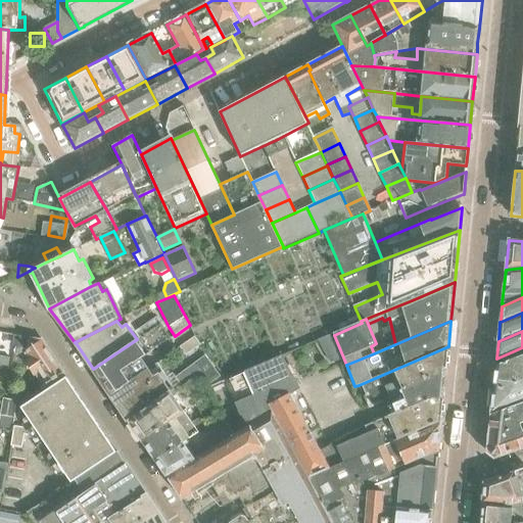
[(14,335),(13,346),(16,347),(14,359),(13,367),(25,369),(26,363),(31,338),(14,335)]
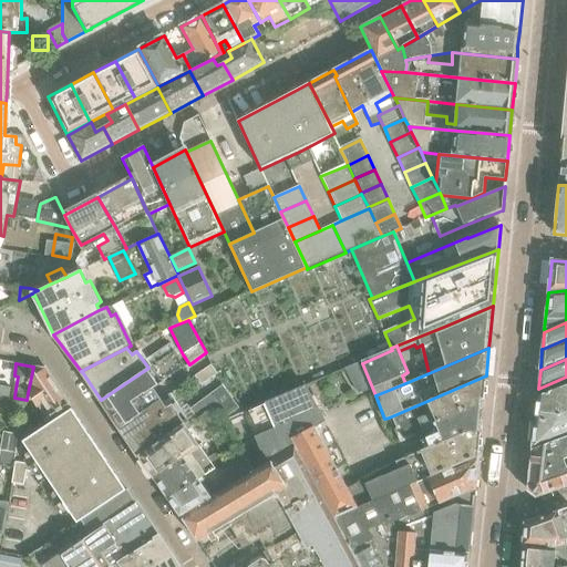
[(367,375),(362,363),(344,370),(351,382),(367,375)]
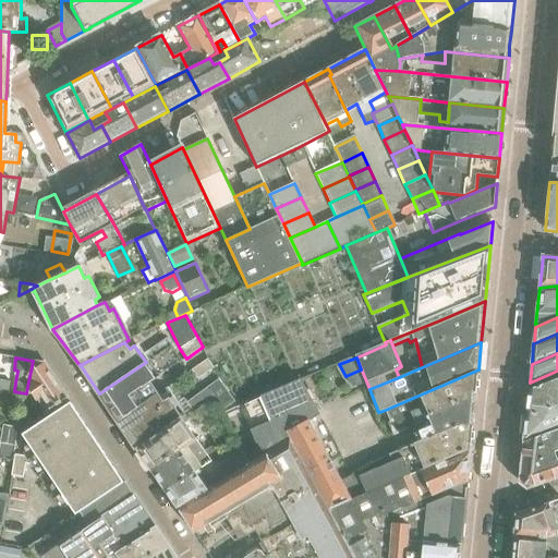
[(198,379),(215,367),(208,359),(192,370),(198,379)]
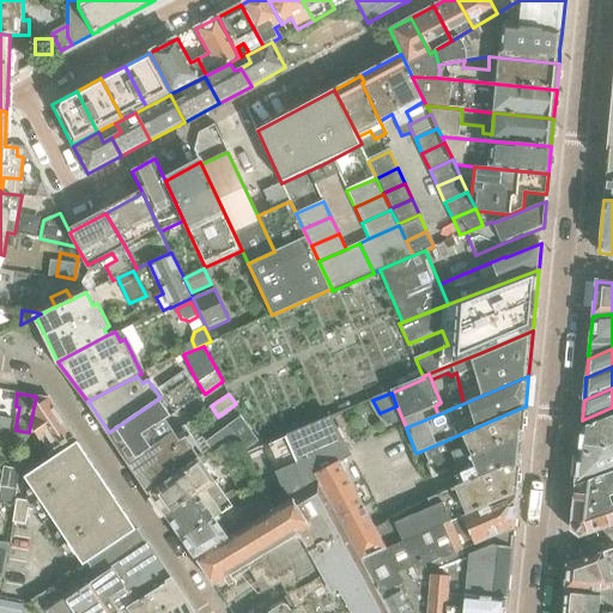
[(52,459),(77,442),(48,398),(36,396),(30,425),(40,441),(42,438),(50,451),(48,454),(52,459)]
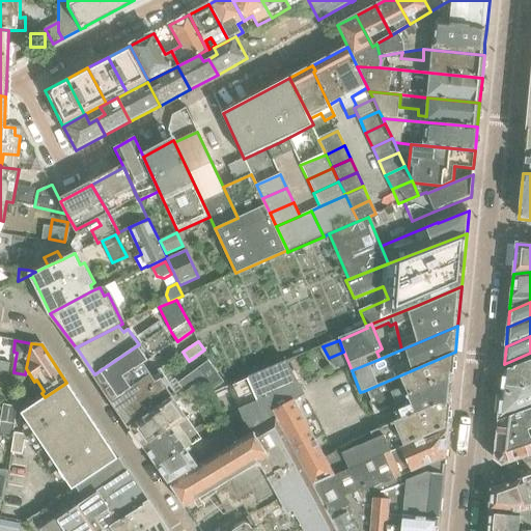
[(94,374),(112,400),(151,374),(144,364),(149,360),(139,344),(94,374)]
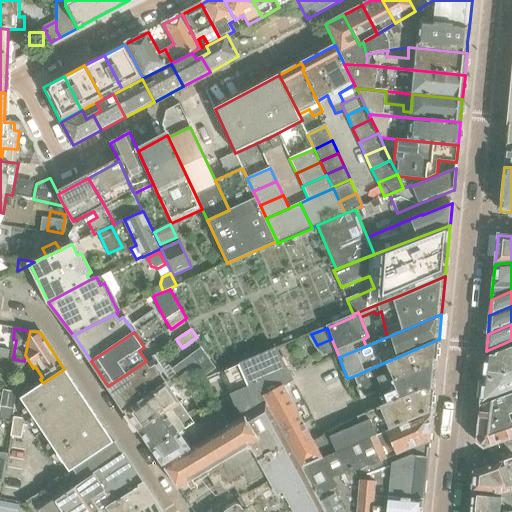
[(336,351),(331,339),(317,345),(323,356),(336,351)]
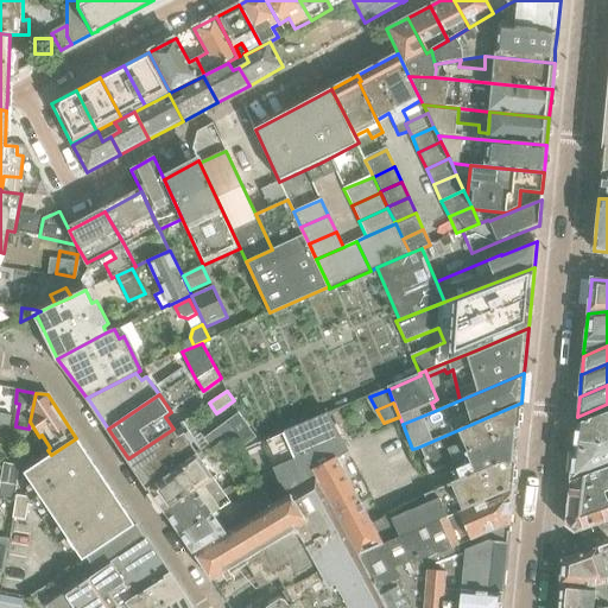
[(506,454),(515,451),(518,435),(521,403),(417,448),(423,462),(429,475),(449,467),(455,482),(481,470),(480,467),(483,463),(506,454)]
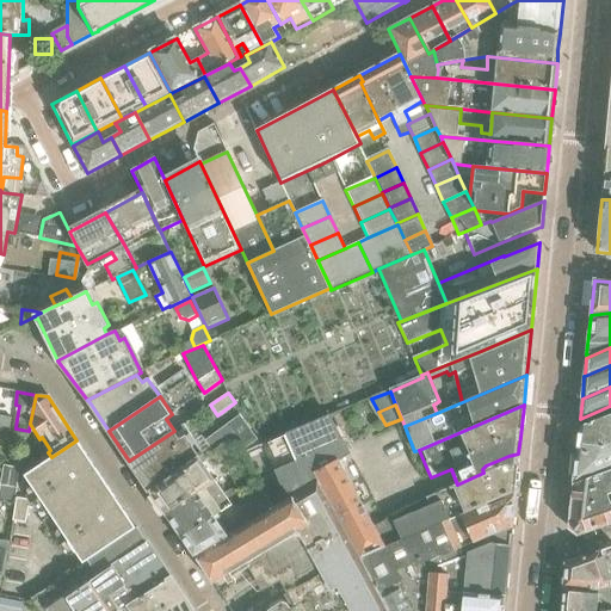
[(576,455),(610,443),(610,413),(580,426),(579,426),(576,455)]
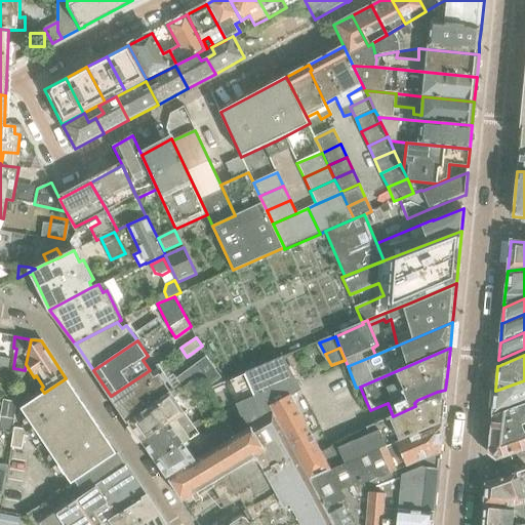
[(0,357),(0,365),(9,367),(10,359),(0,357)]
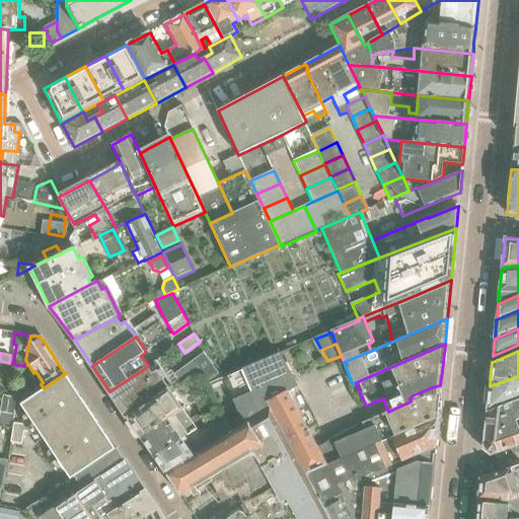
[(317,447),(288,391),(298,386),(280,354),(279,353),(222,377),(243,425),(269,411),(305,475),(326,466),(317,447)]
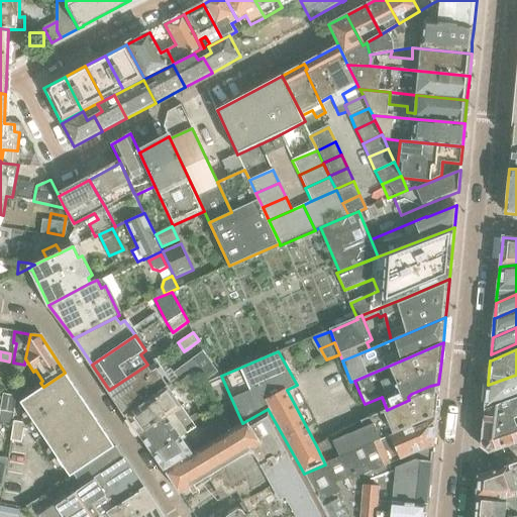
[(220,373),(210,358),(197,368),(201,375),(208,380),(220,373)]
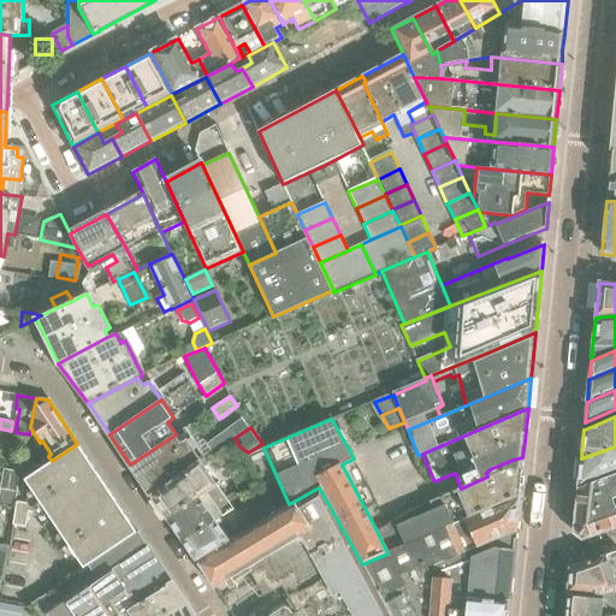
[(150,496),(201,460),(187,438),(182,443),(176,434),(130,465),(150,496)]
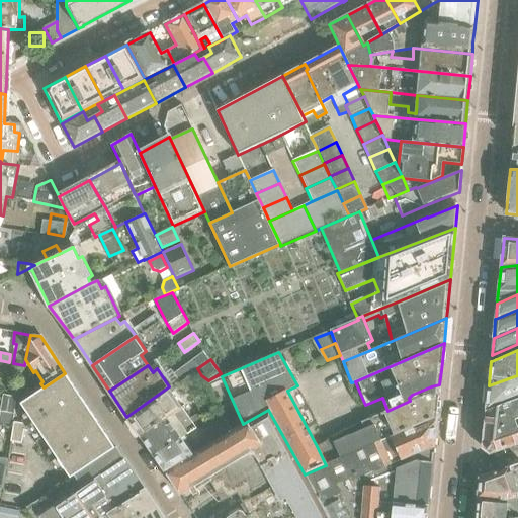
[(195,391),(207,380),(200,375),(197,378),(193,372),(185,378),(195,391)]
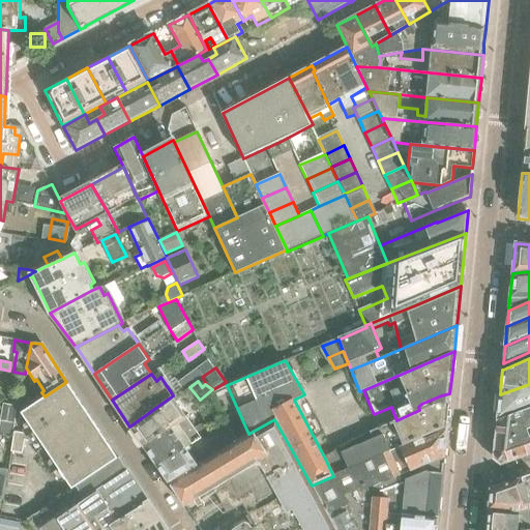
[(50,454),(72,489),(98,471),(117,459),(109,445),(82,406),(66,382),(45,396),(33,404),(21,412),(45,446),(37,451),(42,459),(50,454)]
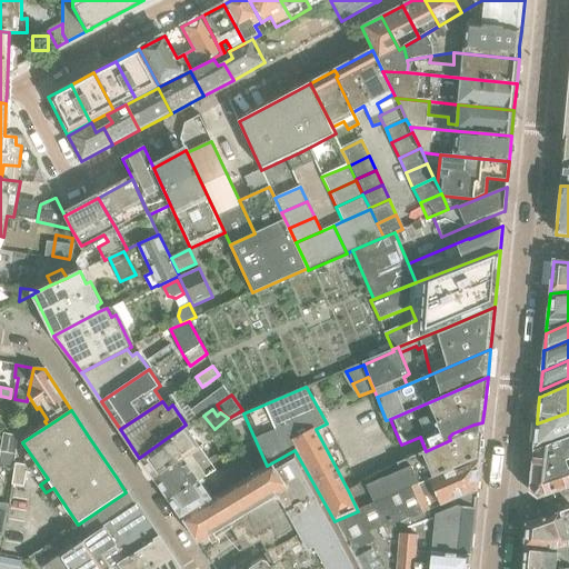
[(535,451),(568,438),(568,412),(537,423),(535,451)]
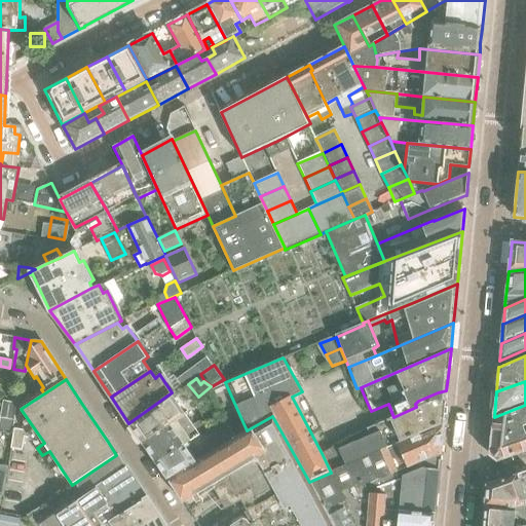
[(21,409),(33,401),(23,385),(22,384),(19,397),(16,411),(21,409)]
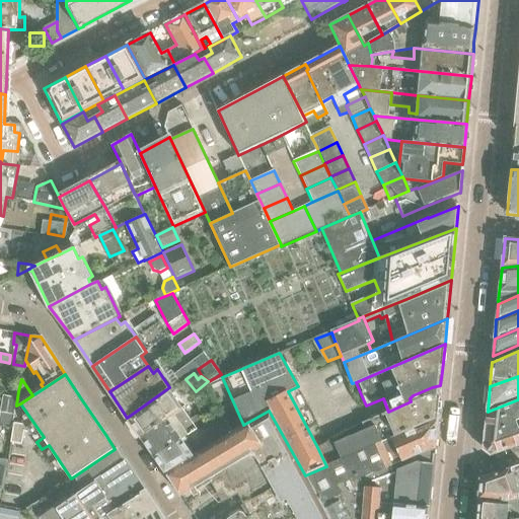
[(362,518),(366,488),(364,484),(361,477),(375,471),(375,472),(402,460),(435,446),(438,418),(437,418),(440,385),(432,387),(413,395),(410,398),(411,401),(388,412),(362,423),(363,426),(336,437),(337,439),(317,447),(326,466),(305,475),(320,503),(328,518),(362,518)]
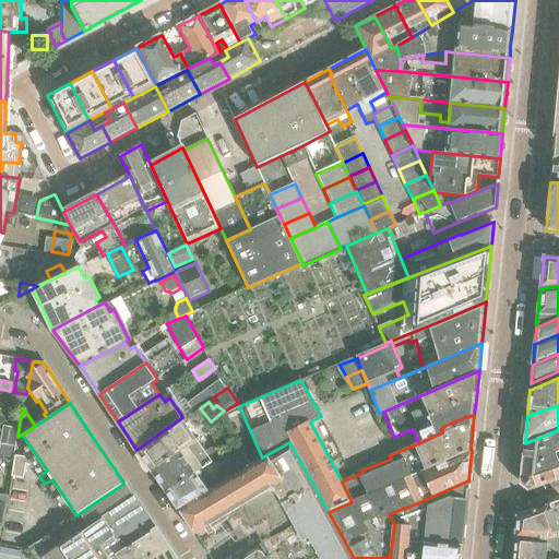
[(137,450),(152,472),(197,440),(198,439),(182,417),(137,450)]
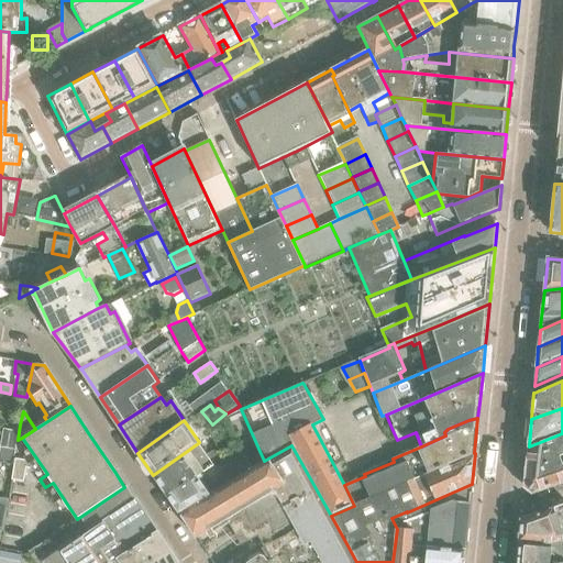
[(527,467),(526,471),(558,460),(558,459),(562,455),(562,433),(529,446),(527,467)]
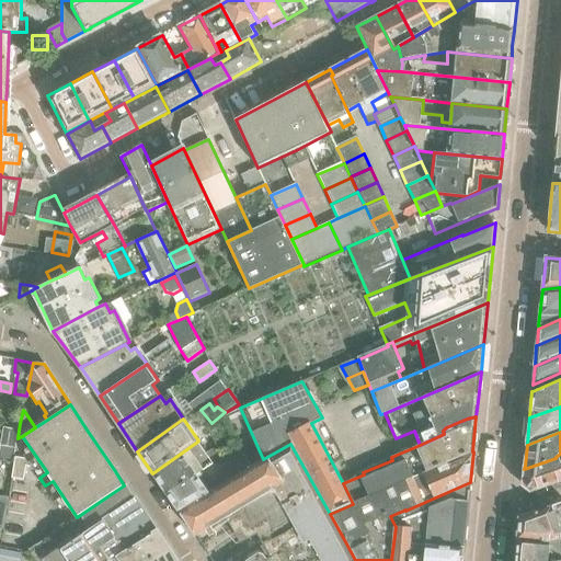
[(152,473),(164,491),(212,464),(220,458),(214,448),(206,454),(197,442),(152,473)]
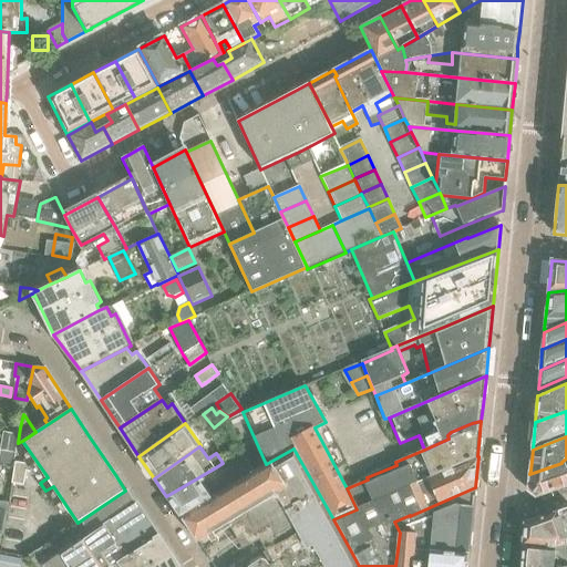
[(269,566),(316,566),(350,549),(333,519),(294,449),(266,464),(254,472),(178,515),(182,518),(196,539),(197,542),(230,522),(234,527),(232,528),(245,548),(261,538),(277,563),(269,566)]
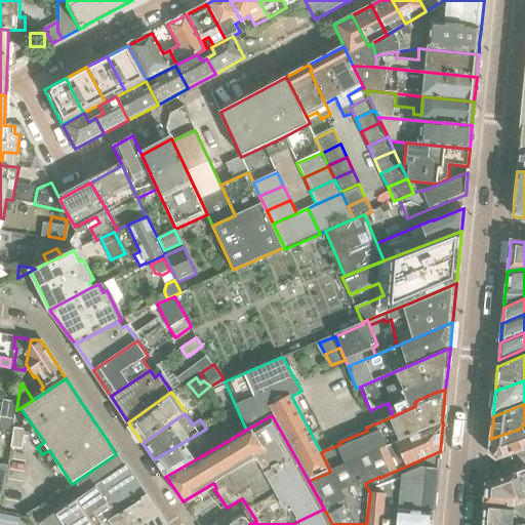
[(165,477),(235,437),(224,416),(206,429),(198,434),(154,459),(165,477)]
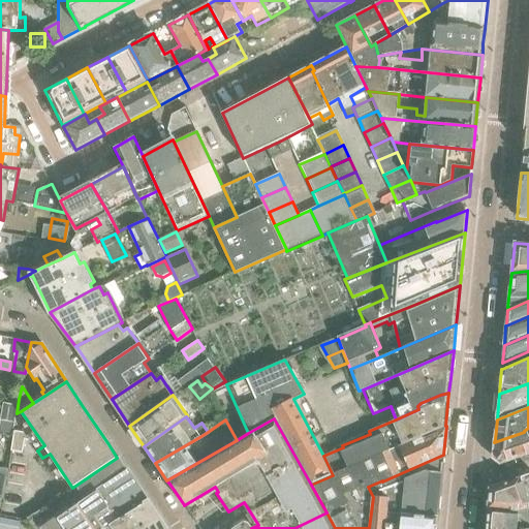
[(524,432),(494,442),(493,456),(501,462),(528,452),(528,428),(524,431),(524,432)]
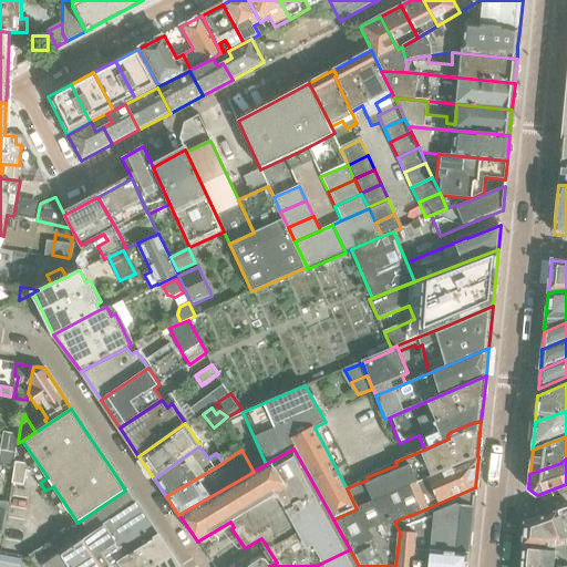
[(24,485),(27,471),(31,472),(27,463),(16,462),(12,483),(24,485)]
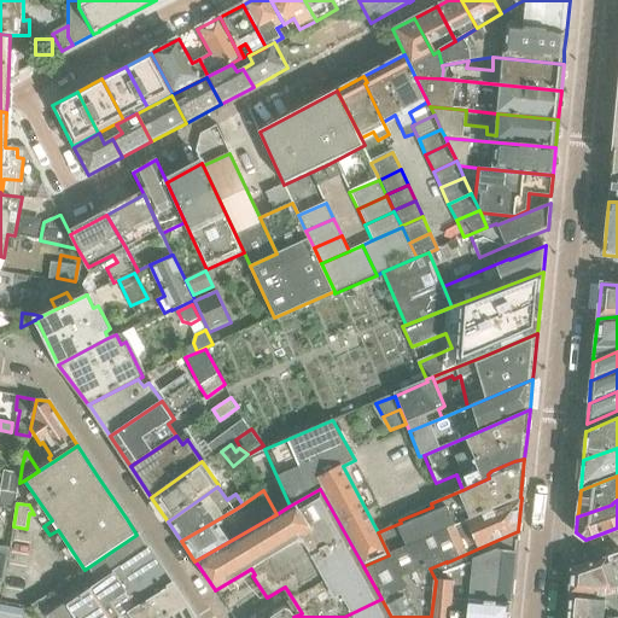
[(136,607),(173,587),(147,548),(139,535),(138,536),(136,535),(115,549),(85,570),(58,588),(41,600),(28,608),(35,617),(122,617),(126,614),(136,607)]
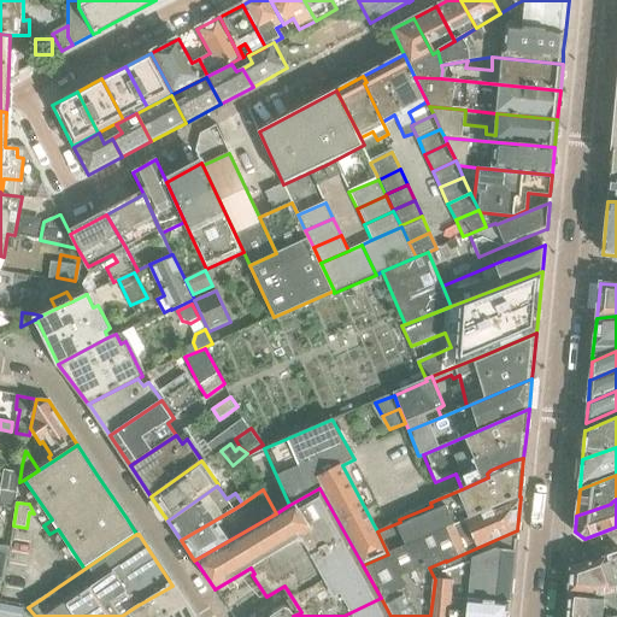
[(468,574),(512,579),(516,540),(515,540),(433,575),(435,580),(453,581),(468,577),(468,574)]
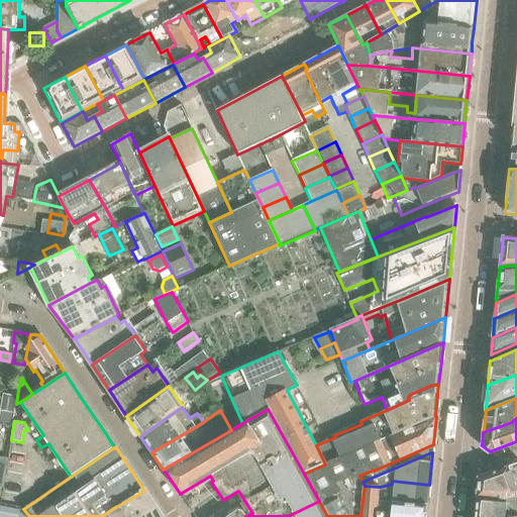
[(505,500),(516,499),(516,498),(515,493),(516,492),(516,462),(498,470),(479,477),(477,498),(505,500)]
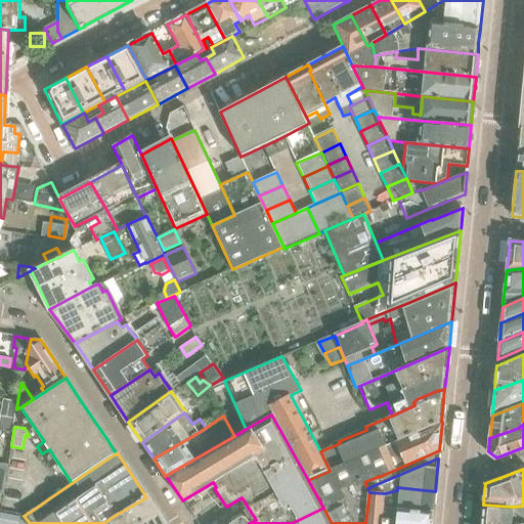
[(433,513),(435,491),(397,487),(397,490),(385,493),(386,500),(384,519),(397,520),(398,509),(433,513)]
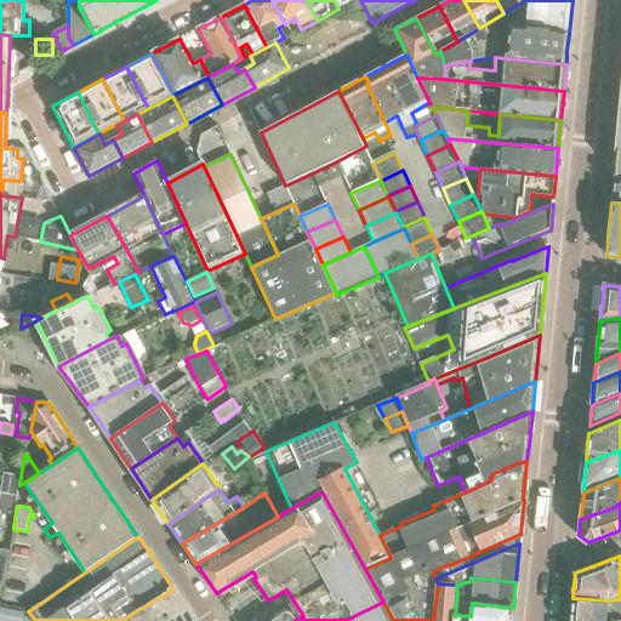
[(511,620),(513,608),(472,603),(471,616),(455,615),(457,593),(456,585),(438,584),(433,620),(511,620)]
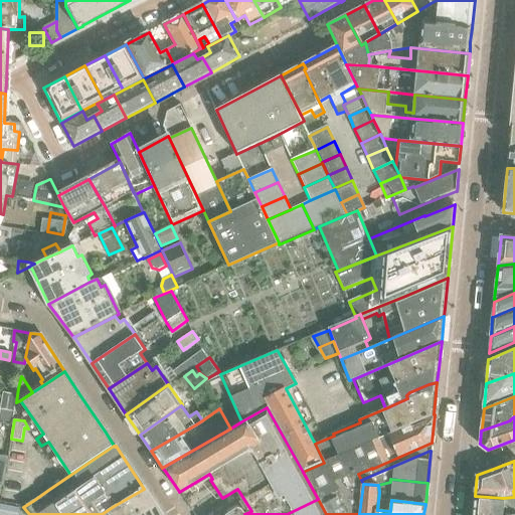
[(161,514),(144,489),(114,506),(105,512),(106,514),(161,514)]
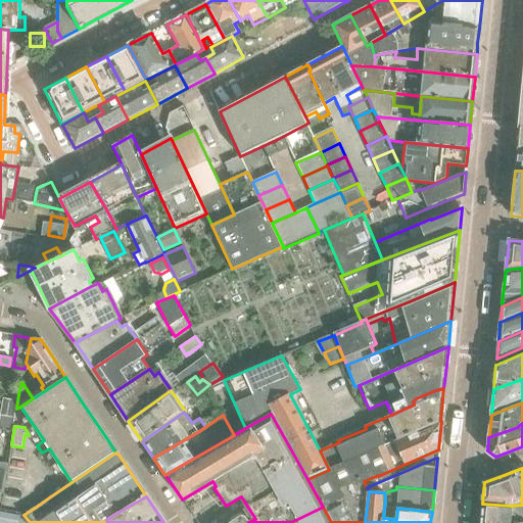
[(522,522),(522,505),(511,506),(482,504),(480,522),(522,522)]
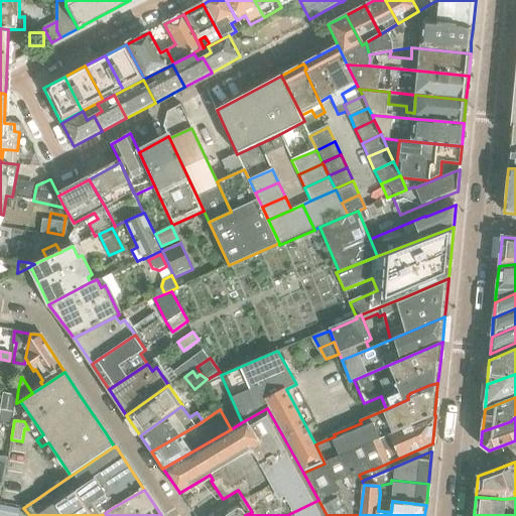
[(327,515),(318,500),(287,515),(327,515)]
